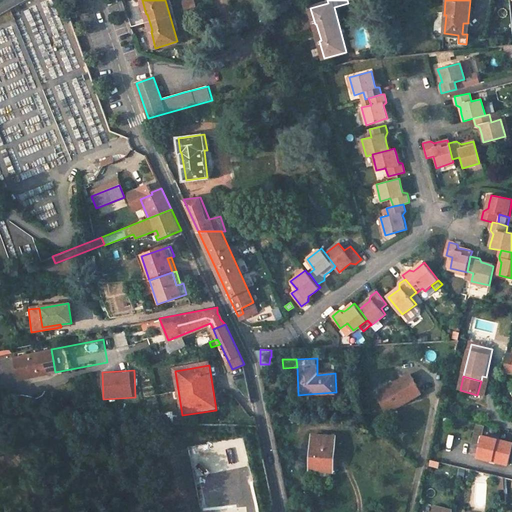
[(411,377),(377,395),(386,410),(403,401),(404,404),(421,395),(411,377)]
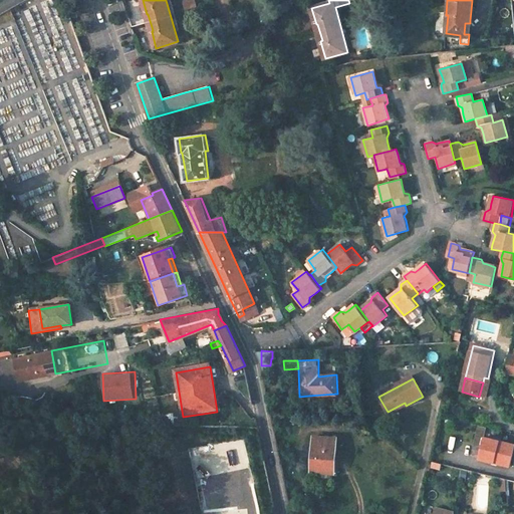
[(337,394),(309,396),(309,402),(337,401),(337,394)]
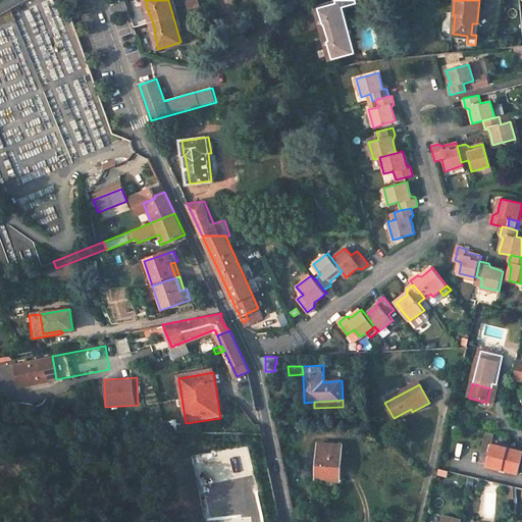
[(411,409),(394,418),(396,422),(412,412),(411,409)]
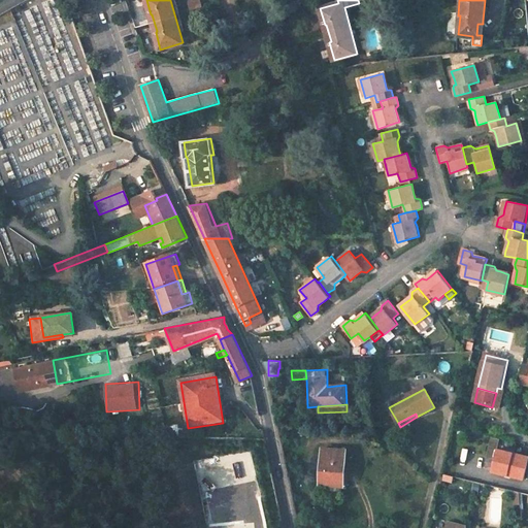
[(498,449),(500,438),(491,436),(486,456),(495,459),(492,471),(507,474),(513,453),(498,449)]
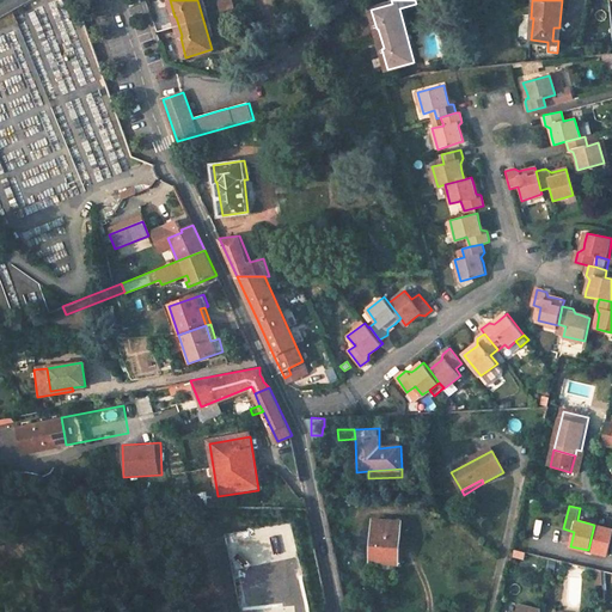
[(403,524),(375,521),(372,560),(397,562),(398,546),(401,546),(403,524)]
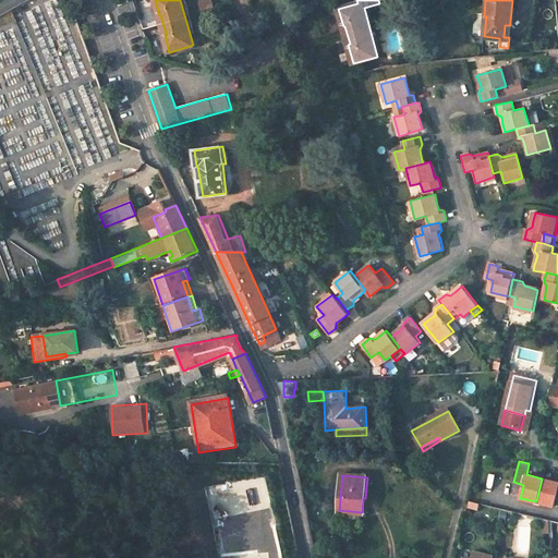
[(557,493),(557,482),(542,478),(536,501),(554,506),(557,493)]
